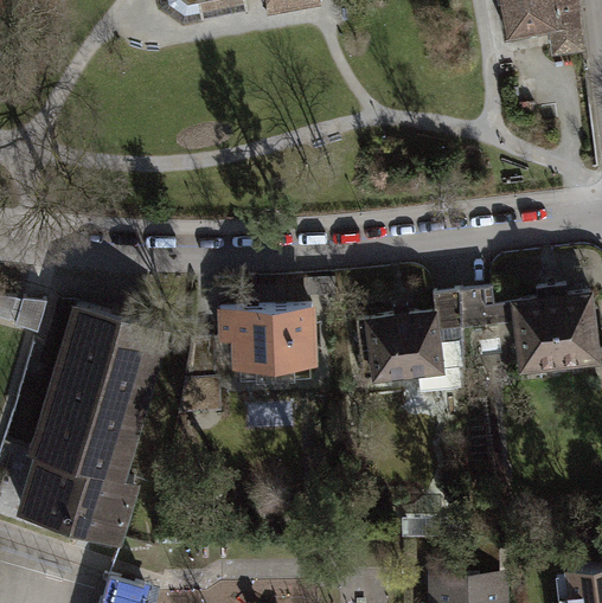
[(171,0),(174,17),(248,4),(247,0),(171,0)]
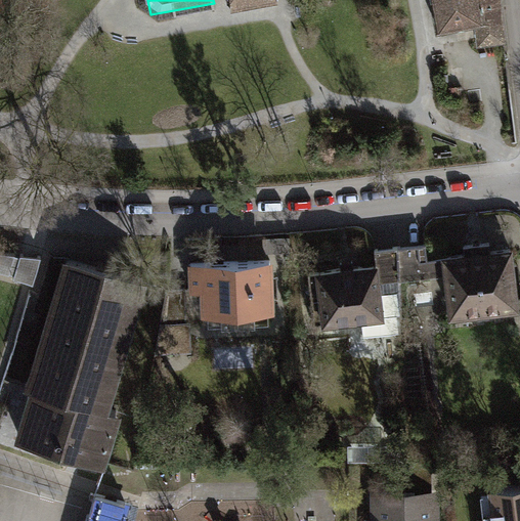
[(225,0),(228,10),(273,1),(273,0),(225,0)]
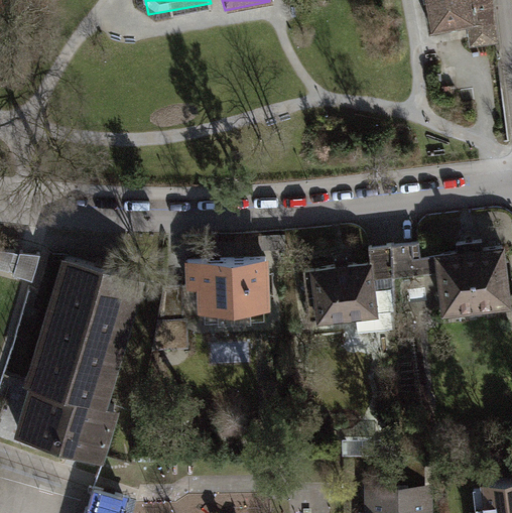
[(493,42),(488,0),(421,0),(427,31),(467,24),(469,45),(493,42)]
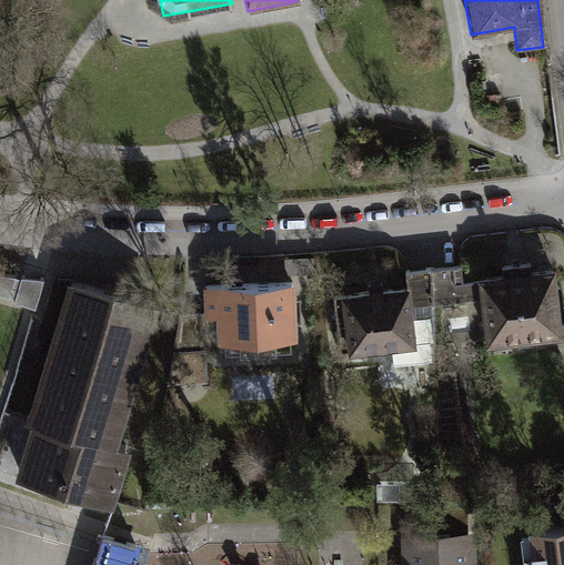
[(502,279),(480,282),(487,343),(557,334),(550,273),(530,275),(529,266),(514,269),(501,270),(502,279)]
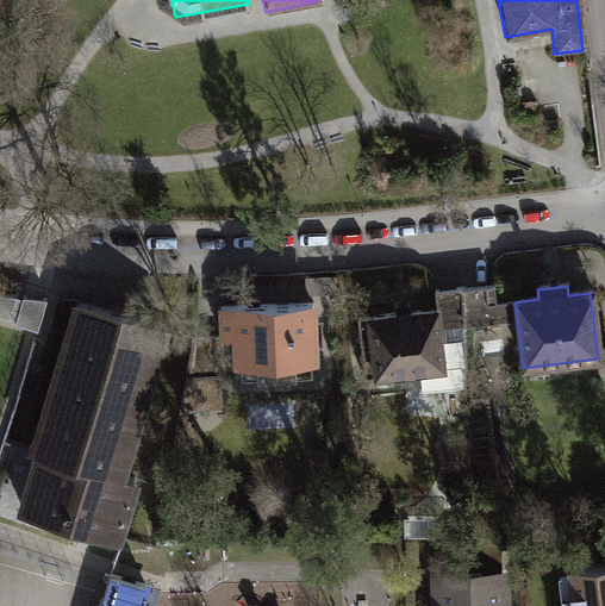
[(493,287),(460,291),(461,329),(498,324),(493,287)]
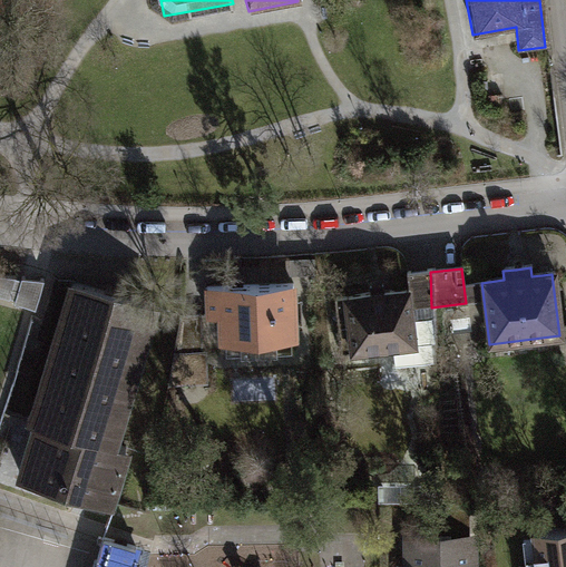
[(431,308),(430,272),(406,275),(408,292),(334,301),(340,354),(391,349),(393,369),(433,364),(431,308)]
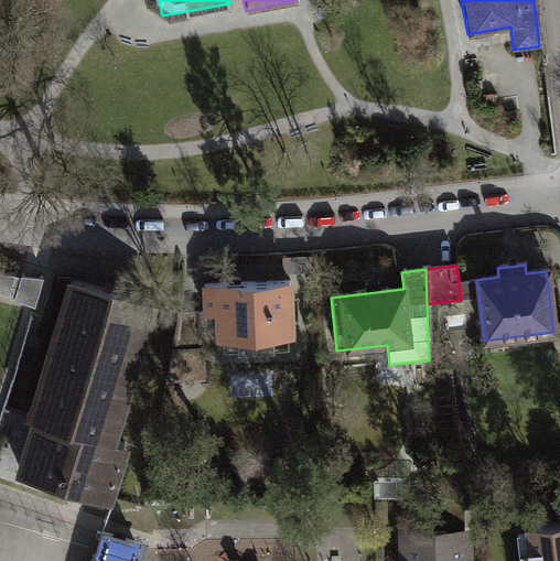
[(32,305),(41,279),(18,277),(3,274),(0,284),(0,295),(11,299),(11,301),(32,308),(32,305)]
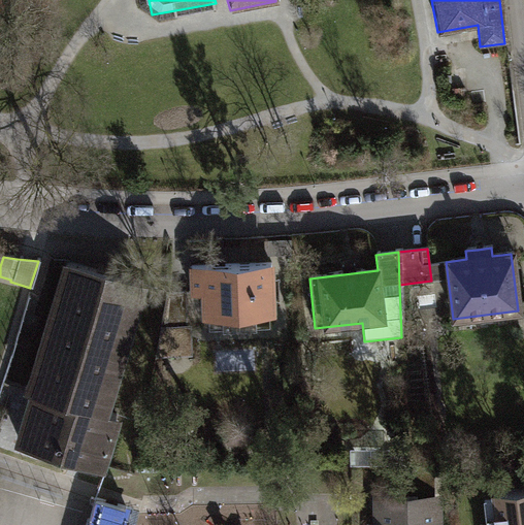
[(139,286),(64,264),(26,390),(33,392),(18,446),(98,469),(115,417),(101,414),(139,286)]
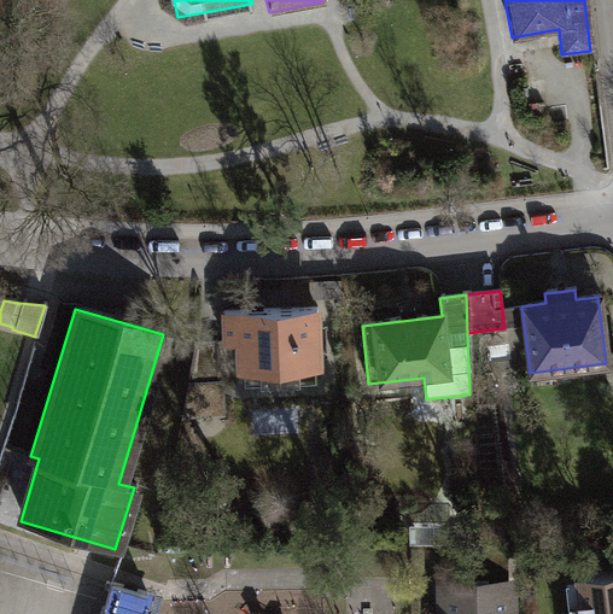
[(235,339),(238,370),(315,367),(313,310),(222,315),(223,340),(235,339)]
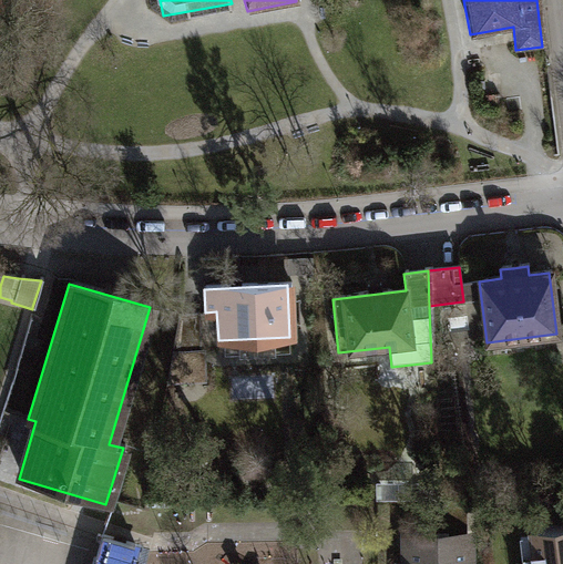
[(197,316),(177,316),(166,383),(184,382),(184,355),(198,354),(197,316)]
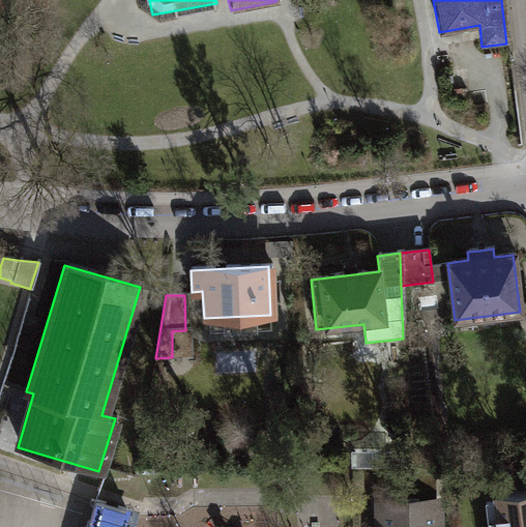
[(525,526),(525,495),(495,499),(498,526),(525,526)]
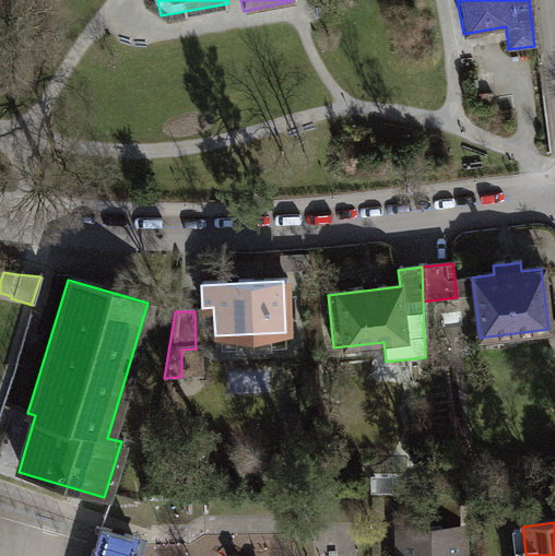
[(458,555),(458,536),(400,537),(400,555),(458,555)]
